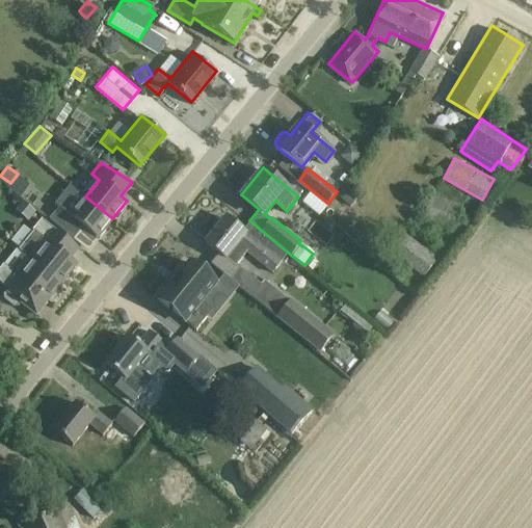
[(85,196),(69,183),(54,201),(60,205),(50,218),(73,237),(83,223),(98,236),(112,218),(85,196)]
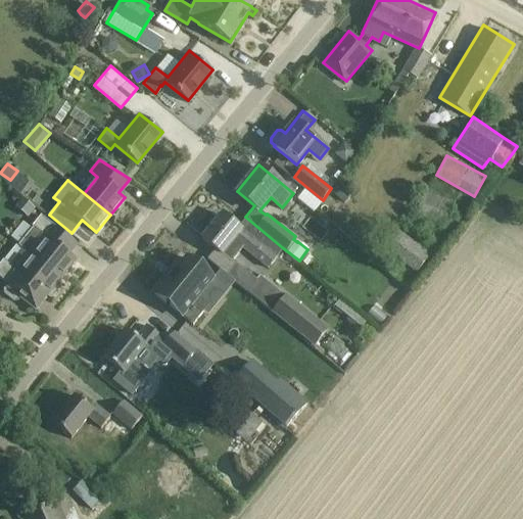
[(332,190),(344,199),(349,192),(337,183),(332,190)]
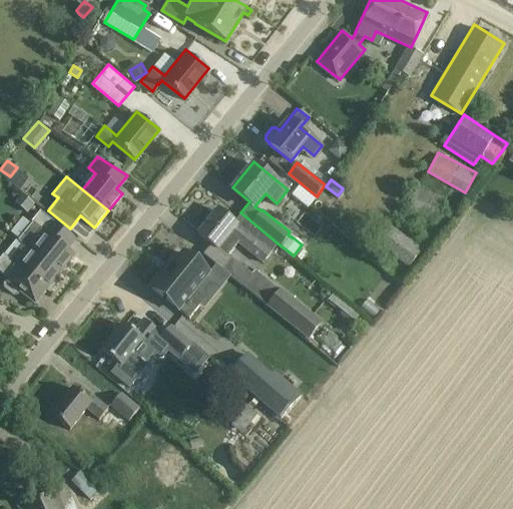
[(445,195),(414,185),(407,207),(438,217),(445,195)]
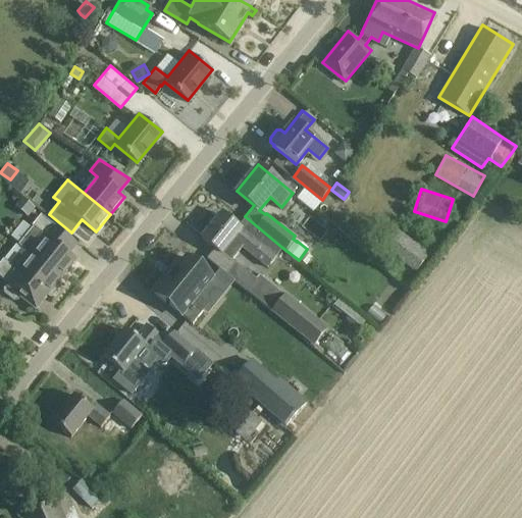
[(242,245),(267,264),(281,247),(245,216),(238,225),(220,211),(201,236),(230,259),(242,245)]
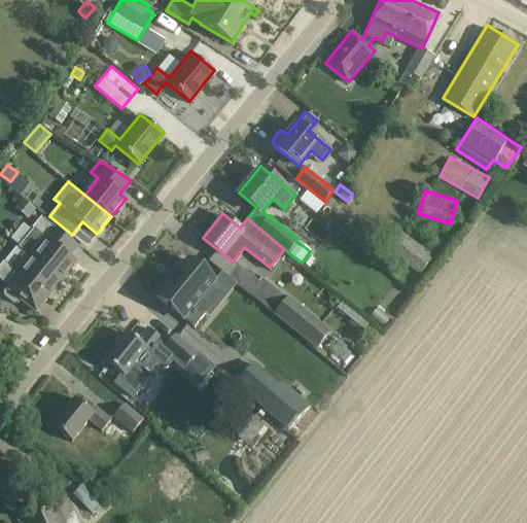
[(23,248),(61,279),(76,260),(68,254),(76,244),(41,216),(32,228),(37,232),(23,248)]
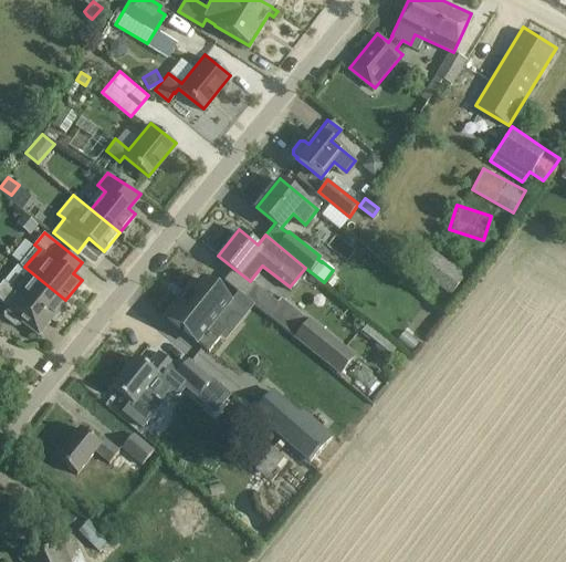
[(465,272),(429,247),(415,268),(450,293),(465,272)]
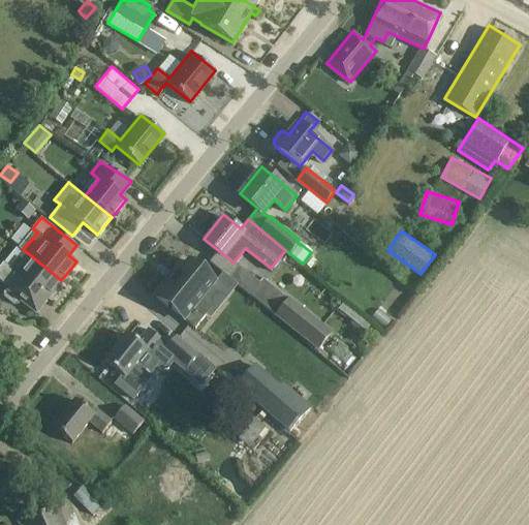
[(61,280),(23,249),(10,265),(3,259),(0,264),(0,278),(6,283),(4,286),(6,287),(3,291),(4,296),(12,304),(18,303),(21,299),(35,311),(61,280)]
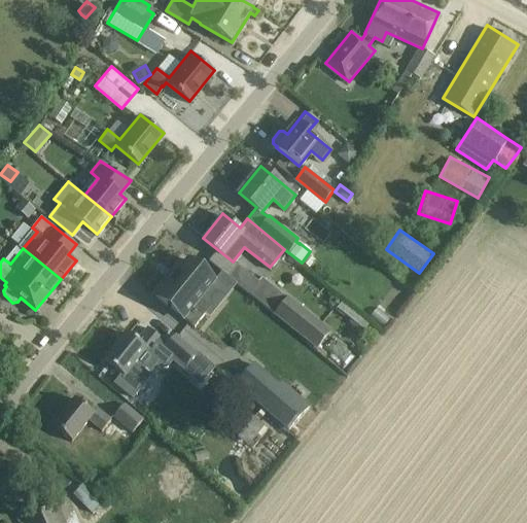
[(157,293),(156,295),(194,324),(210,306),(200,298),(214,279),(187,257),(157,293)]
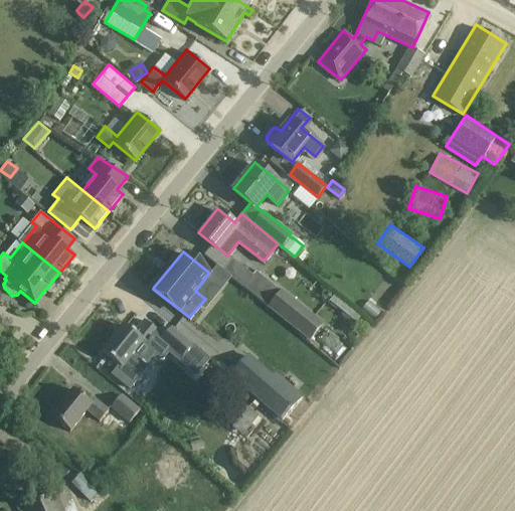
[(231,257),(222,267),(243,284),(271,306),(271,305),(311,337),(322,323),(255,270),(252,274),(231,257)]
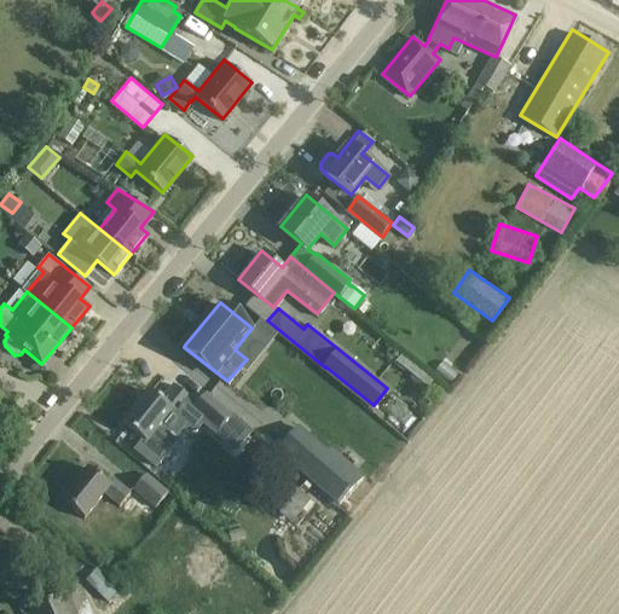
[(149,389),(122,422),(142,436),(148,441),(162,453),(177,436),(161,424),(173,409),(174,410),(189,421),(196,427),(203,418),(191,407),(192,405),(184,398),(187,394),(173,383),(161,399),(149,389)]
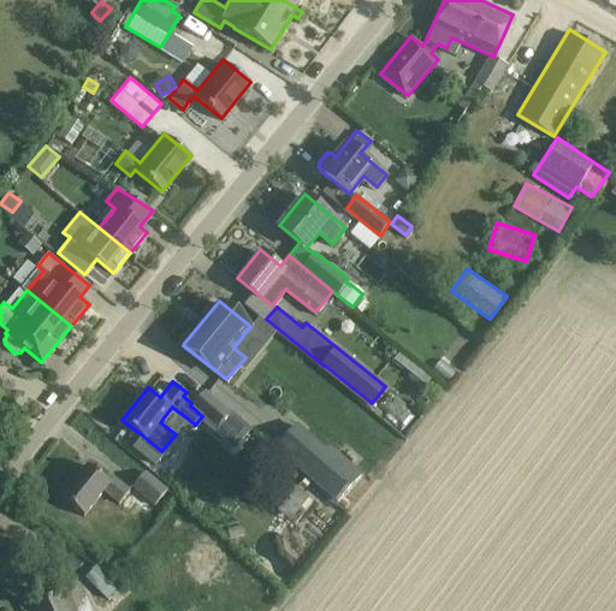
[(191,403),(190,405),(202,416),(215,427),(235,444),(249,427),(230,410),(205,389),(191,403)]
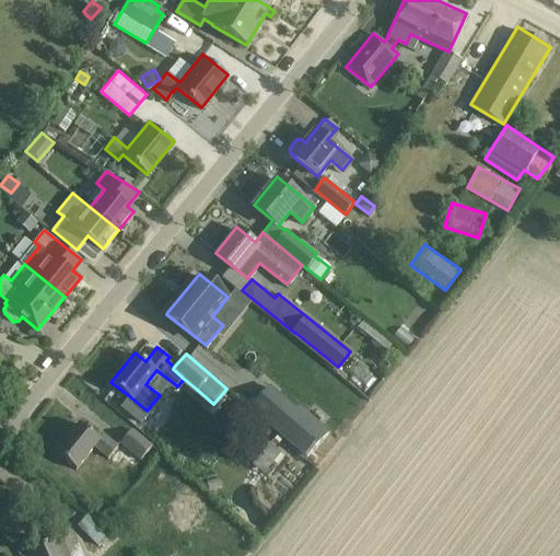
[(269,385),(251,406),(306,454),(327,430),(296,403),(293,406),(269,385)]
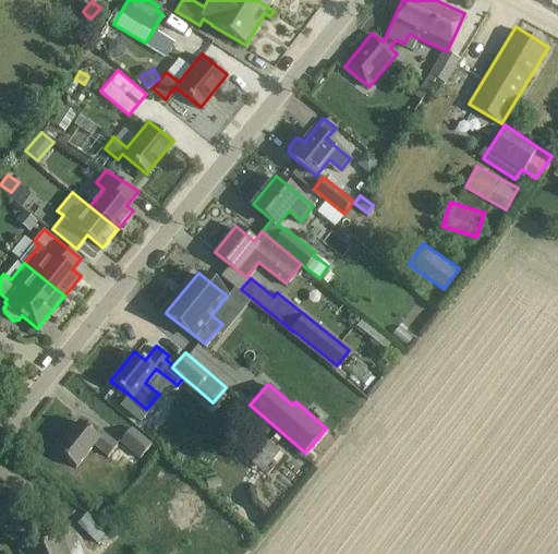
[(95,433),(79,420),(55,449),(75,466),(93,444),(107,456),(108,455),(116,460),(125,449),(98,428),(95,433)]
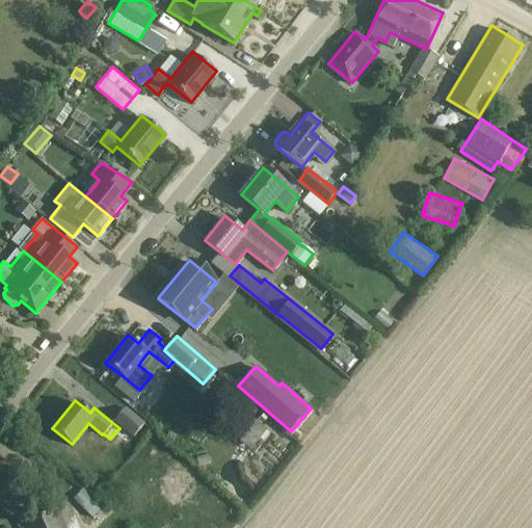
[(143,422),(125,405),(113,420),(132,436),(143,422)]
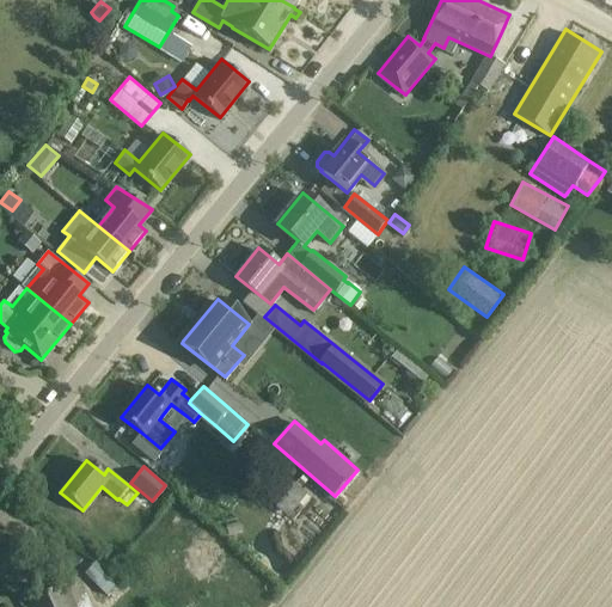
[(294,482),(275,506),(288,515),(307,491),(294,482)]
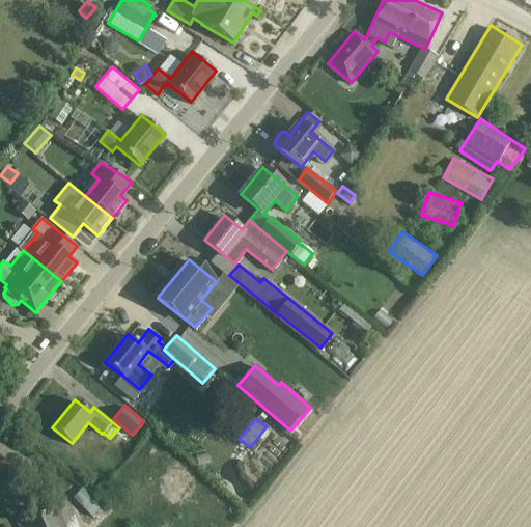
[(105,503),(85,483),(73,497),(92,516),(105,503)]
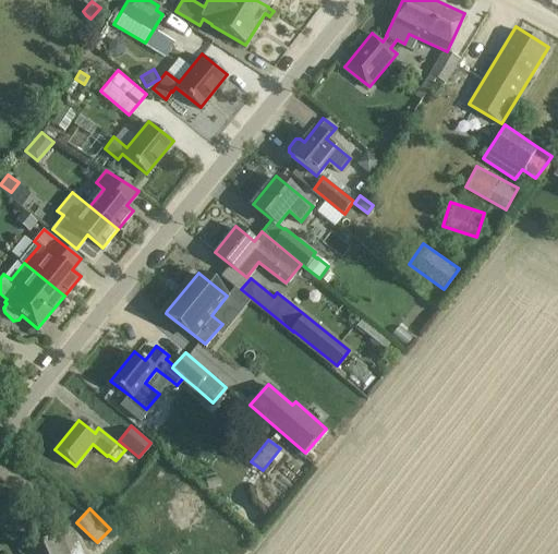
[(82,553),(70,527),(46,539),(43,532),(32,538),(35,543),(26,548),(28,553),(82,553)]
